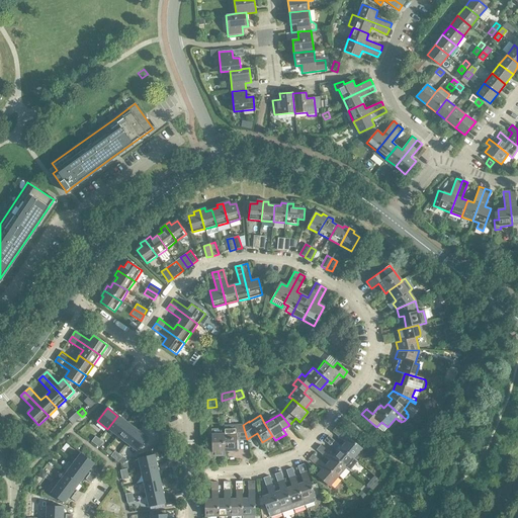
[(127,423),(117,416),(107,429),(117,436),(127,423)]
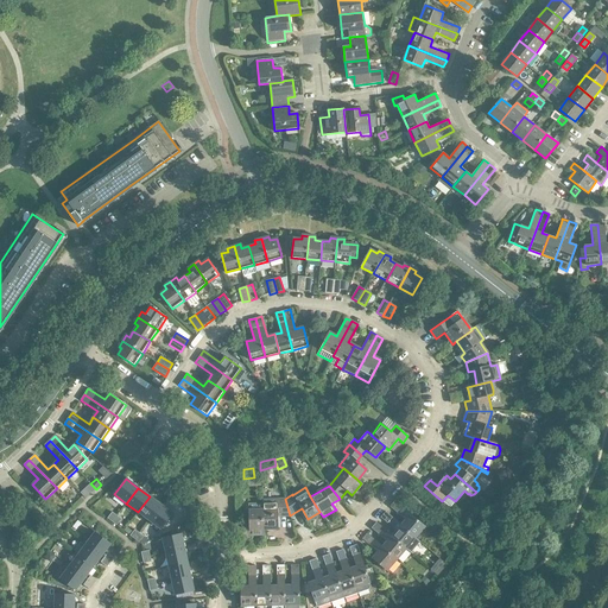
[(149,520),(160,505),(150,496),(138,512),(149,520)]
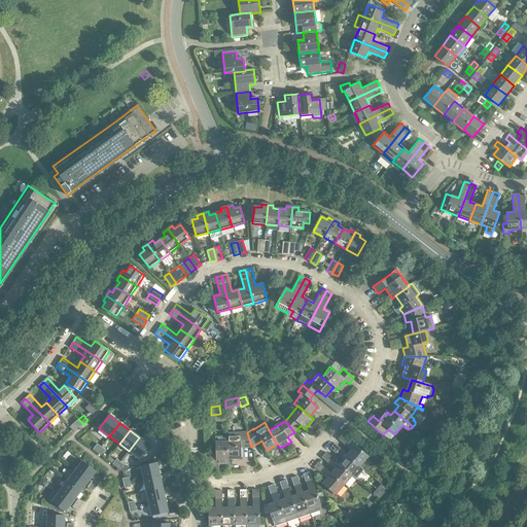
[(227,432),(227,435),(227,443),(229,443),(229,458),(242,457),(241,447),(251,447),(247,432),(239,432),(227,432)]
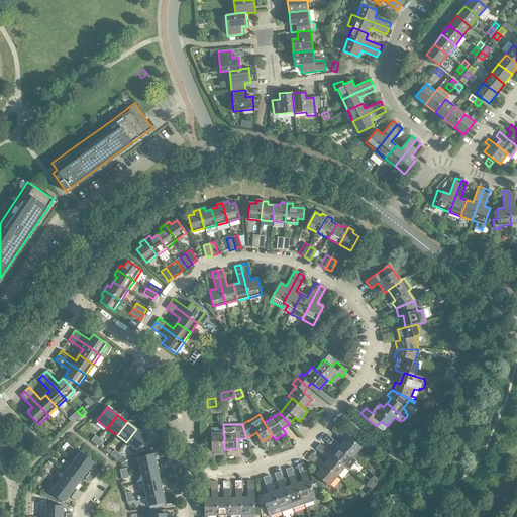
[(345,442),(341,446),(353,457),(362,448),(336,426),(332,431),(345,442)]
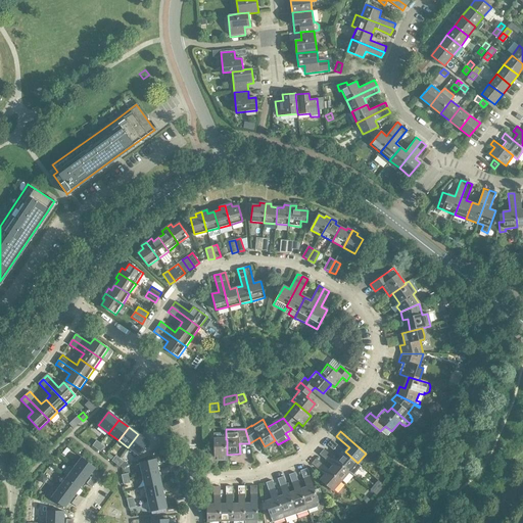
[(214,433),(215,439),(215,449),(207,449),(207,464),(215,464),(215,460),(227,460),(227,455),(227,439),(226,439),(226,432),(214,433)]
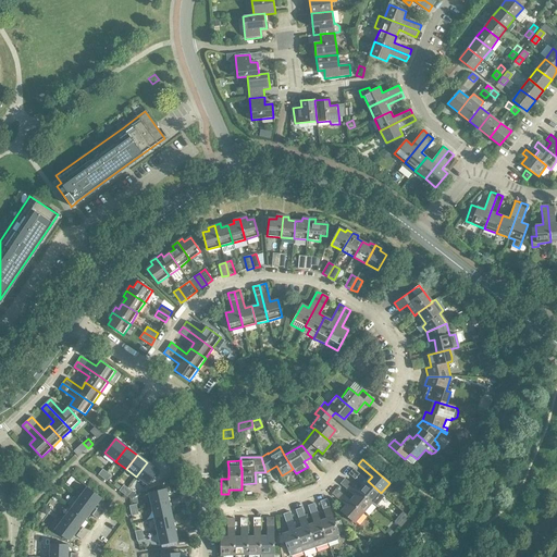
[(158,471),(147,462),(136,477),(147,485),(158,471)]
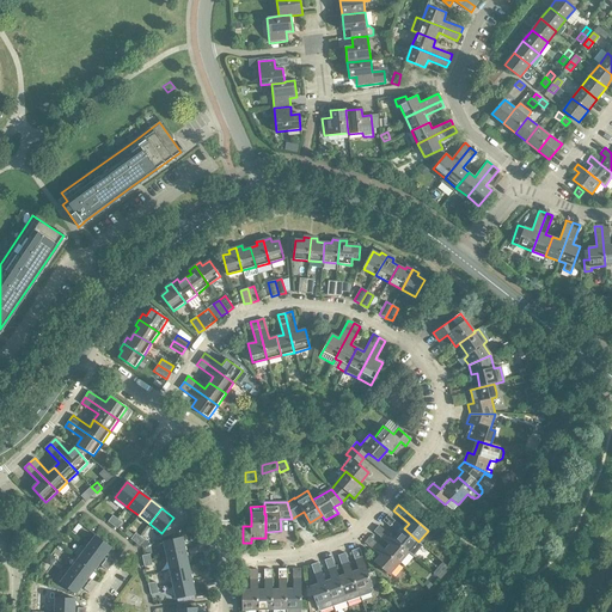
[(404,528),(389,515),(384,521),(399,534),(395,539),(410,552),(414,556),(423,545),(418,542),(404,528)]
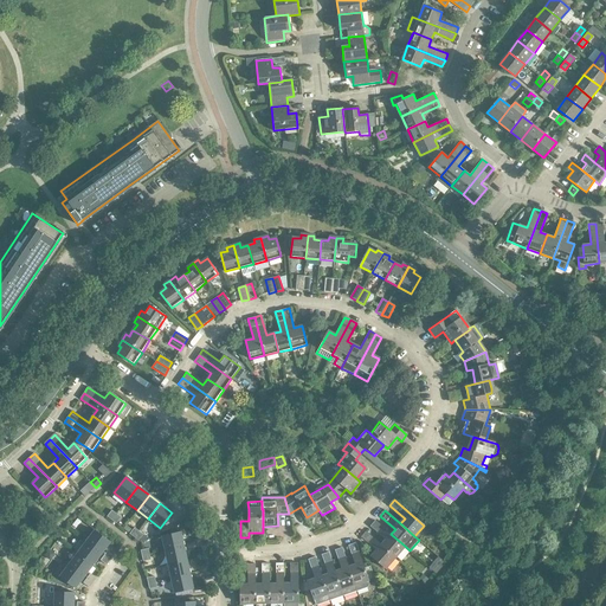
[(375,521),(371,527),(386,540),(382,545),(397,558),(406,547),(391,534),(375,521)]
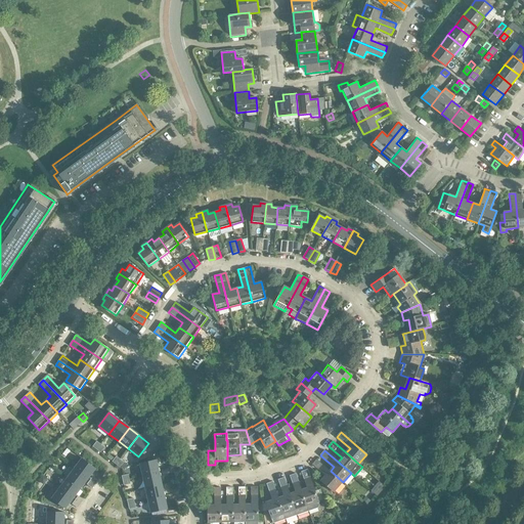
[(95,469),(81,459),(74,469),(87,479),(95,469)]
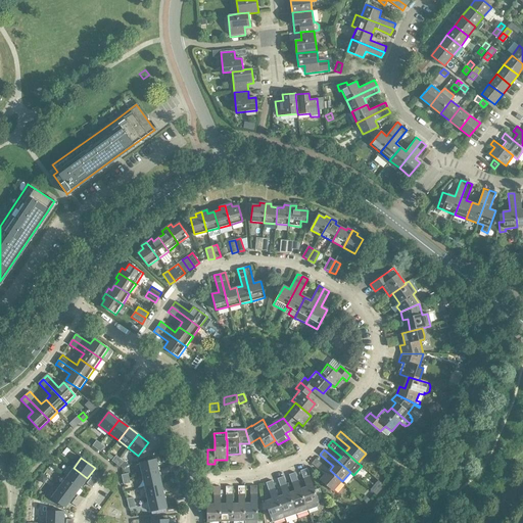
[(317,459),(312,464),(326,475),(321,480),(334,491),(342,481),(330,470),(317,459)]
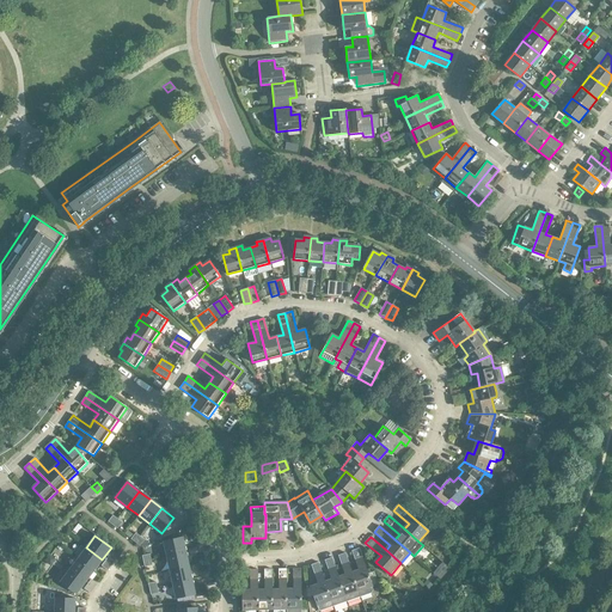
[(163,543),(166,557),(185,552),(182,538),(163,543)]
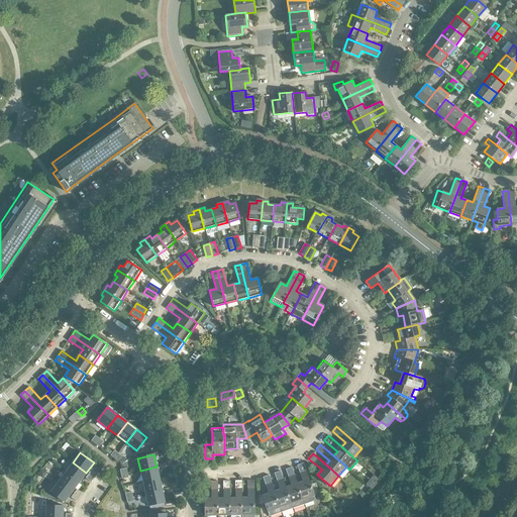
[(79,483),(86,473),(73,462),(66,473),(79,483)]
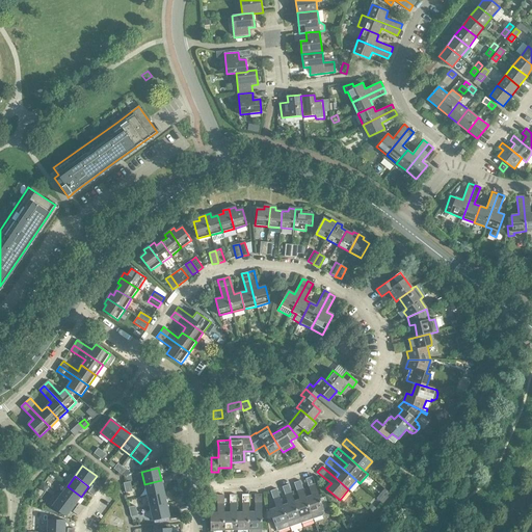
[(313,477),(307,479),(312,496),(307,497),(313,514),(314,520),(322,516),(323,514),(324,511),(323,510),(324,509),(320,499),(313,477)]
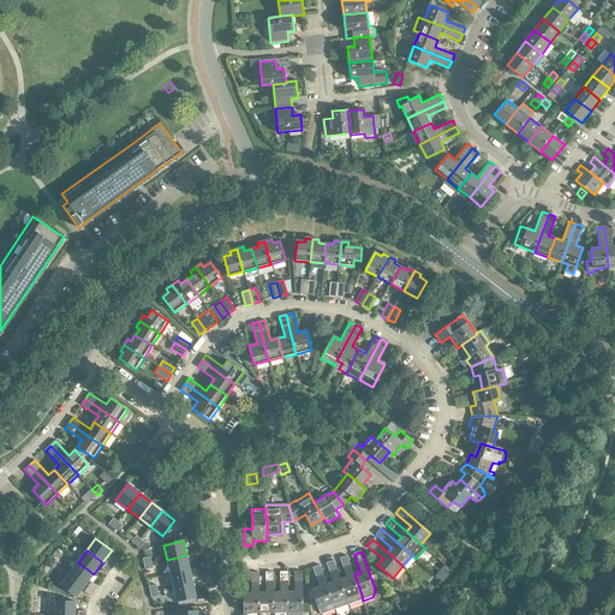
[(169,574),(190,569),(186,555),(167,560),(169,574)]
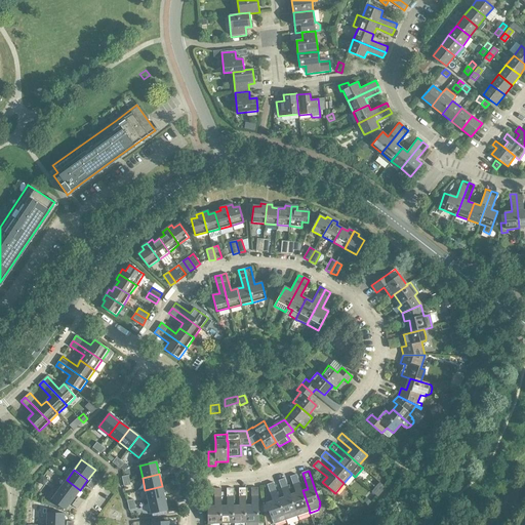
[(297,475),(290,477),(296,493),(291,494),(296,512),(298,516),(310,513),(309,508),(303,490),(297,475)]
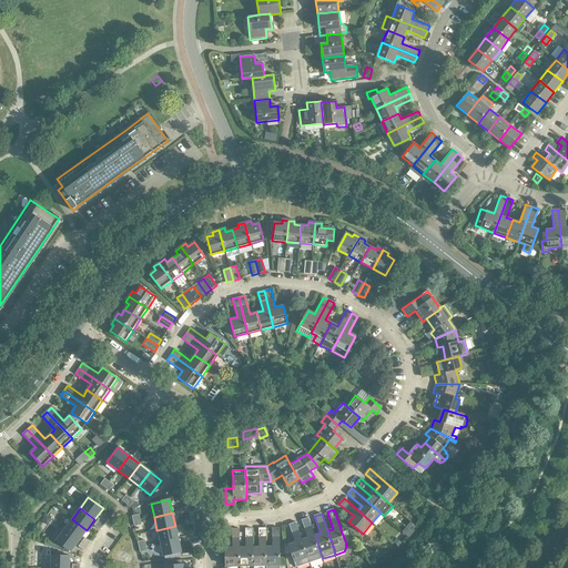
[(315,535),(308,518),(302,520),(307,538),(302,539),(308,558),(311,563),(323,558),(321,554),(315,535)]
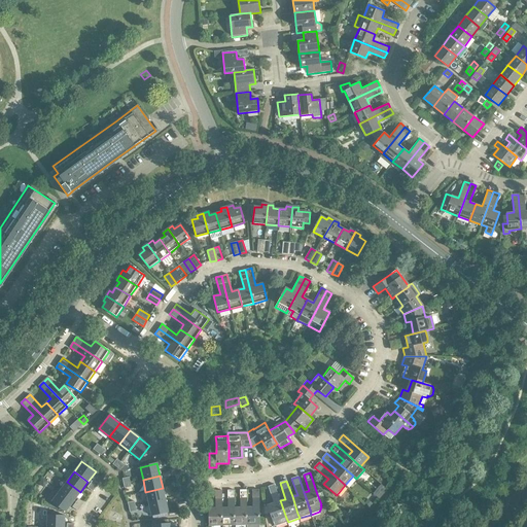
[(80,492),(67,482),(59,491),(72,501),(80,492)]
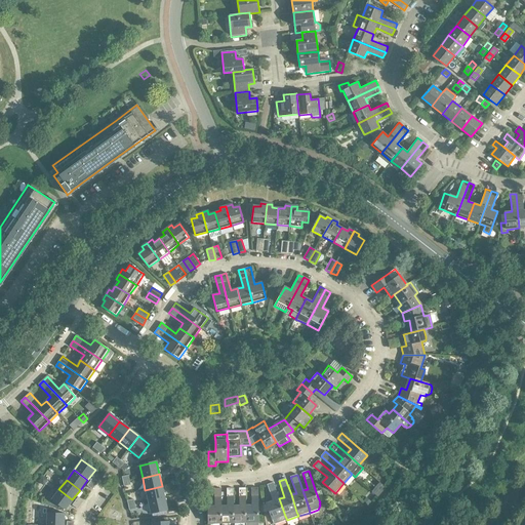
[(95,485),(89,481),(87,485),(92,489),(95,485)]
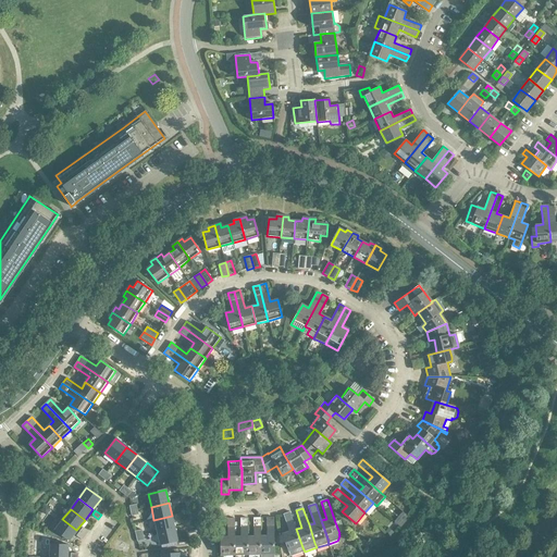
[(289,532),(283,534),(291,556),(305,552),(302,547),(296,529),(291,512),(284,515),(289,532)]
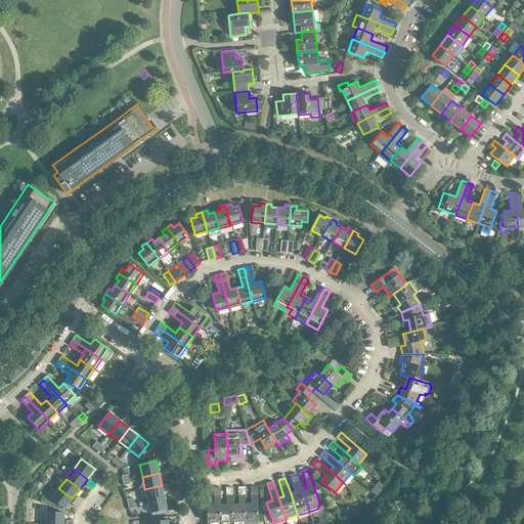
[(164,497),(162,485),(144,489),(147,500),(164,497)]
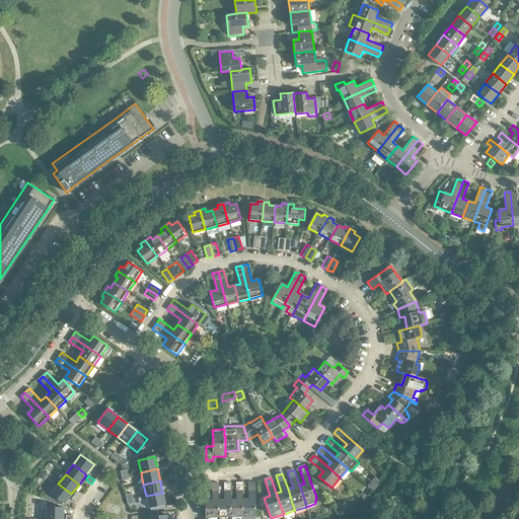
[(219,483),(212,484),(212,500),(205,501),(206,518),(219,517),(219,500),(219,483)]
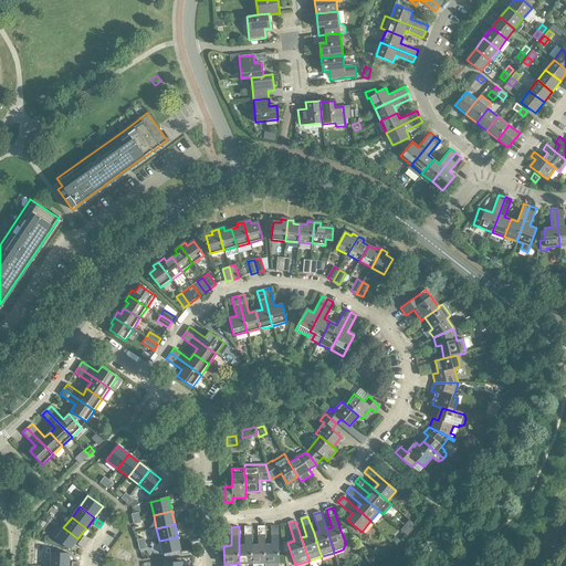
[(244,545),(239,545),(239,564),(252,564),(252,545),(251,526),(244,526),(244,545)]
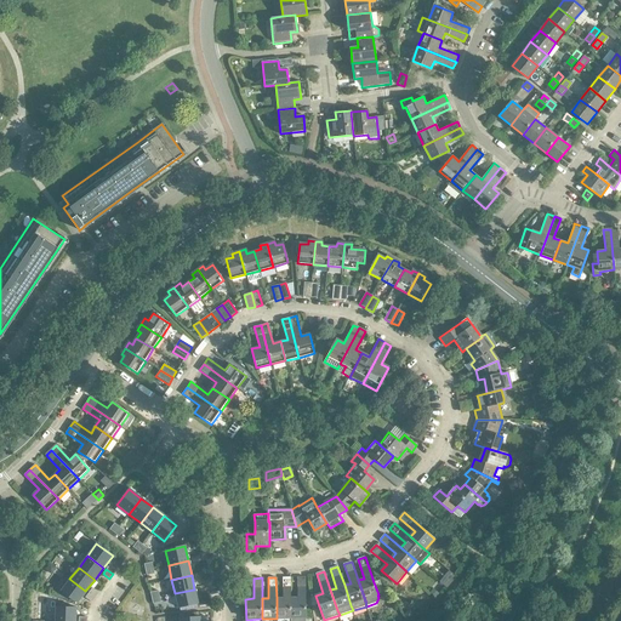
[(284,598),(277,598),(277,619),(291,619),(291,598),(291,577),(283,577),(284,598)]
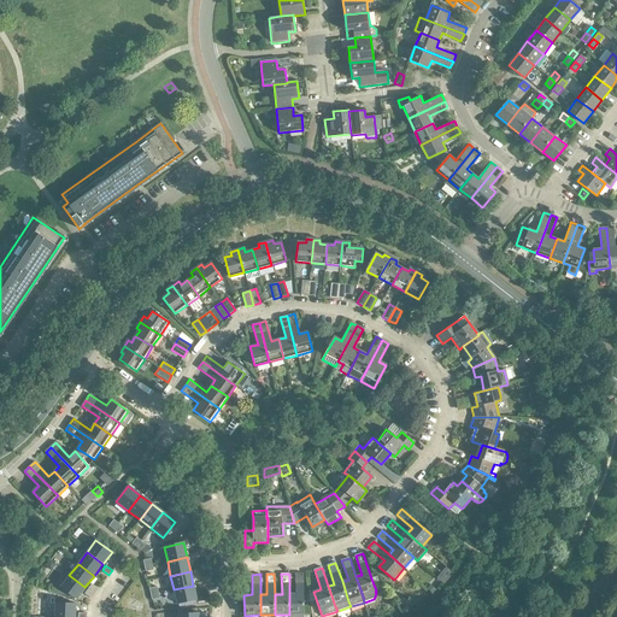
[(289,594),(289,615),(288,616),(304,616),(303,574),(295,574),(295,594),(289,594)]
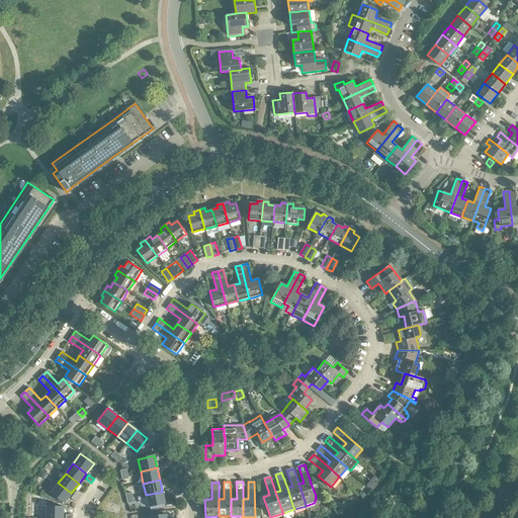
[(366,485),(372,491),(375,488),(369,482),(366,485)]
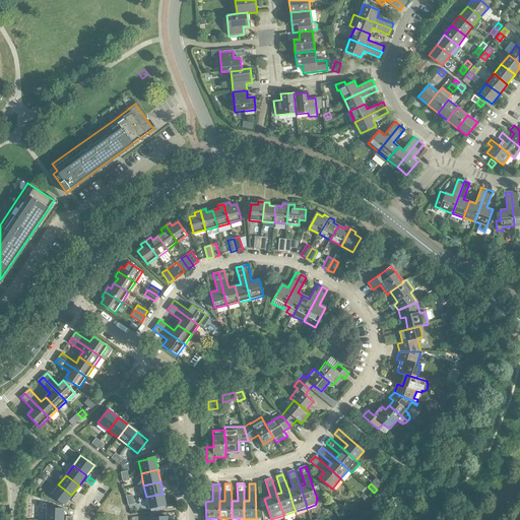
[(64,505),(71,495),(58,484),(51,495),(64,505)]
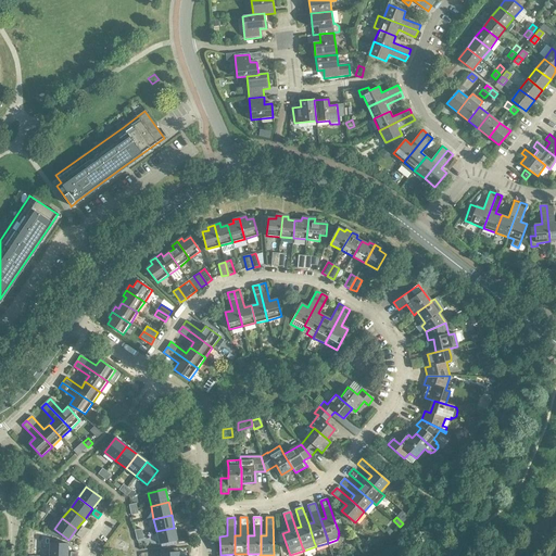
[(160,544),(177,541),(174,528),(156,531),(160,544)]
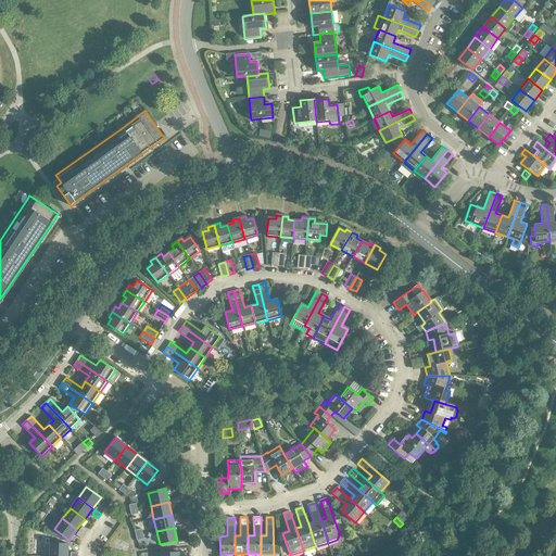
[(50,544),(49,555),(66,555),(67,544),(50,544)]
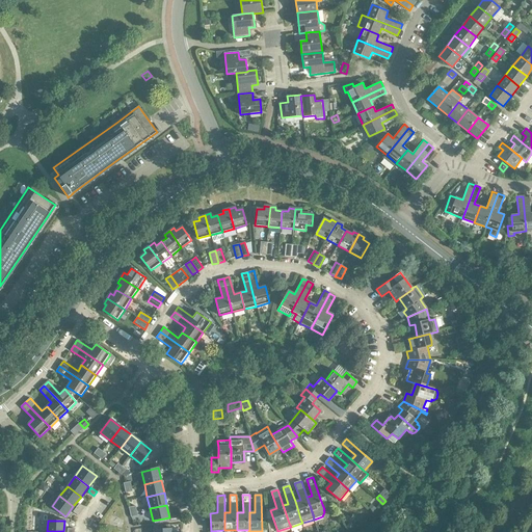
[(354,527),(351,523),(346,526),(349,531),(354,527)]
